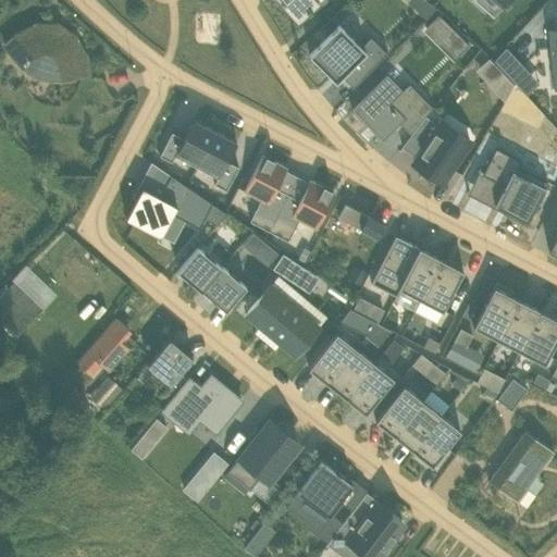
[(282,0),(284,2),(281,4),(297,23),(320,2),(317,0),(282,0)]
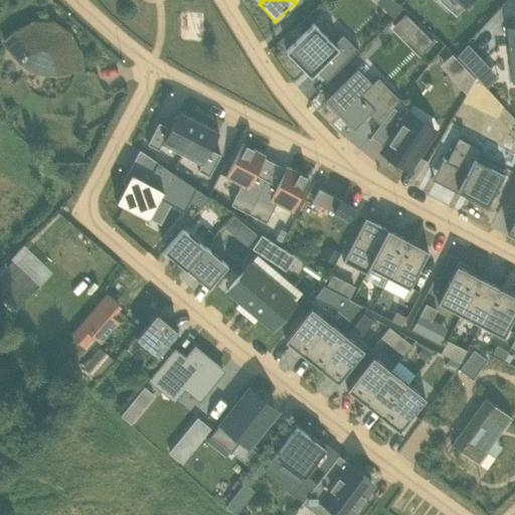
[(396,2),(388,11),(395,17),(403,8),(396,2)]
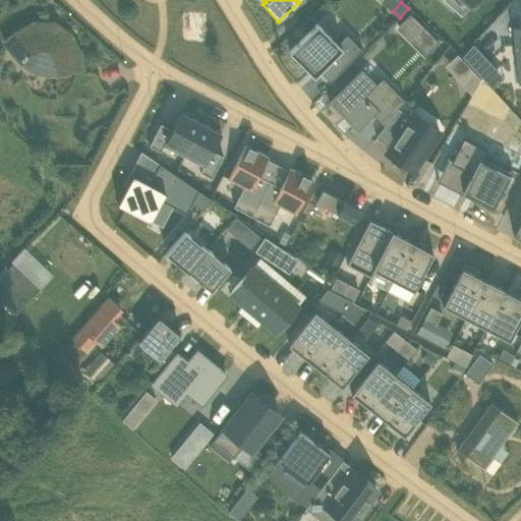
[(425,25),(411,12),(398,26),(411,40),(425,25)]
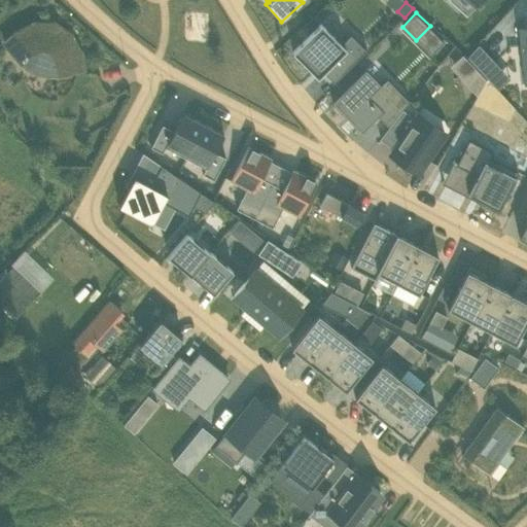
[(18,32),(5,43),(21,60),(25,64),(29,67),(34,70),(43,73),(48,73),(54,73),(59,73),(82,68),(79,51),(70,34),(59,27),(48,24),(34,23),(18,32)]
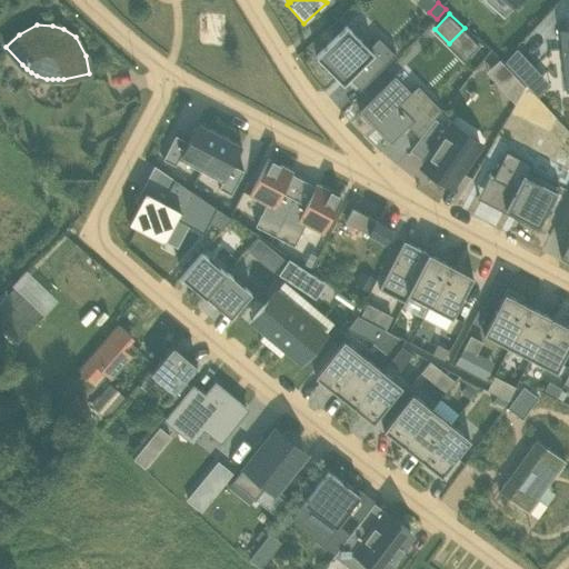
[(346,26),(316,56),(338,79),(342,82),(349,77),(360,89),(396,55),(379,37),(368,48),(346,26)]
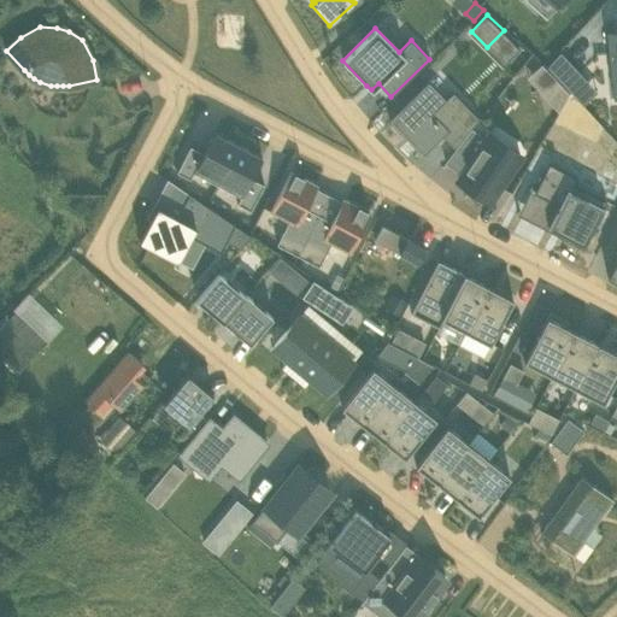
[(609,30),(606,30),(613,98),(615,98),(615,94),(616,93),(616,29),(609,31),(609,30)]
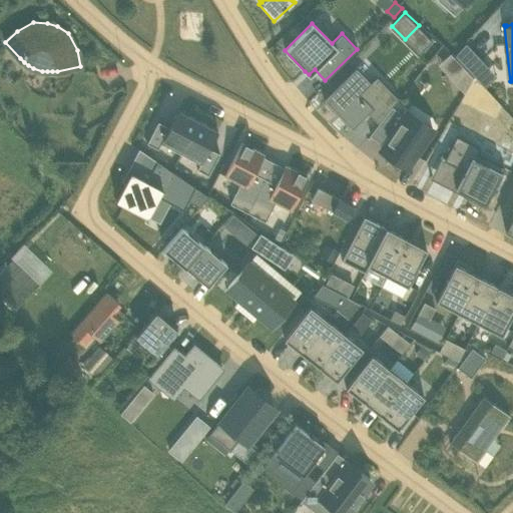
[(465,44),(454,55),(485,88),(497,77),(465,44)]
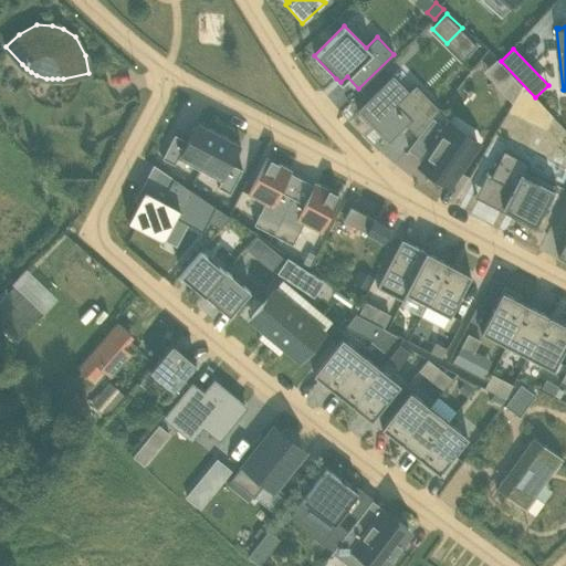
[(521,90),(510,77),(496,88),(512,105),(521,90)]
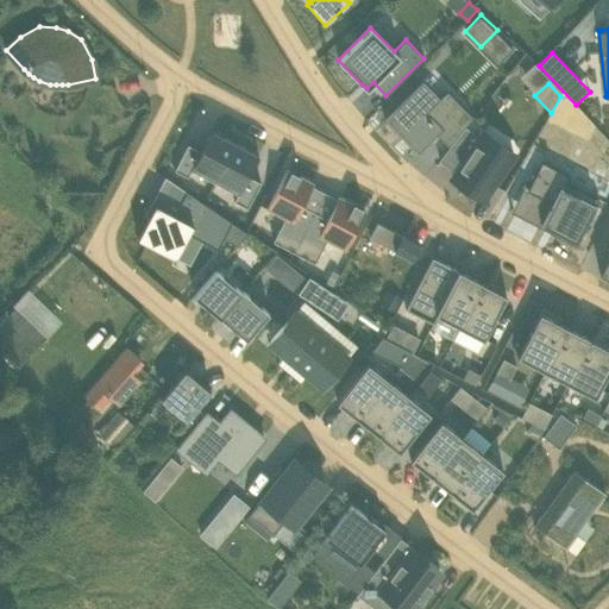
[(408,93),(383,118),(419,154),(443,129),(408,93)]
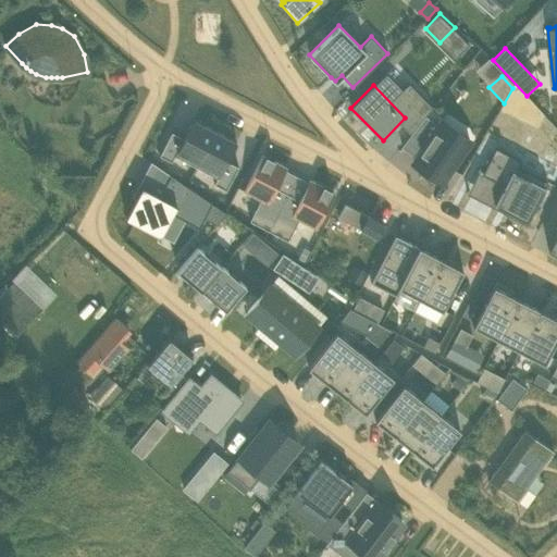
[(527,145),(541,116),(509,100),(495,128),(527,145)]
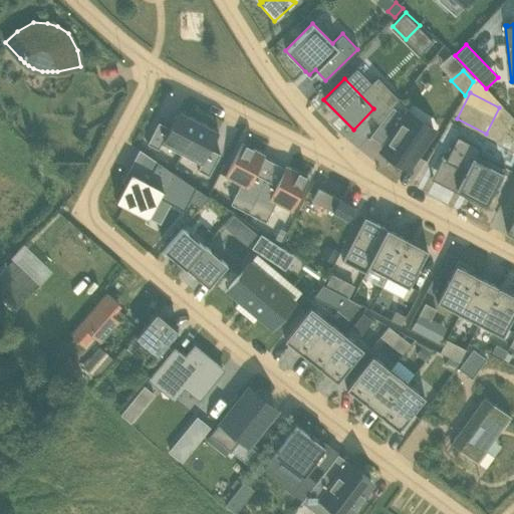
[(408,167),(433,130),(408,112),(406,116),(393,107),(371,135),(386,145),(381,150),(408,167)]
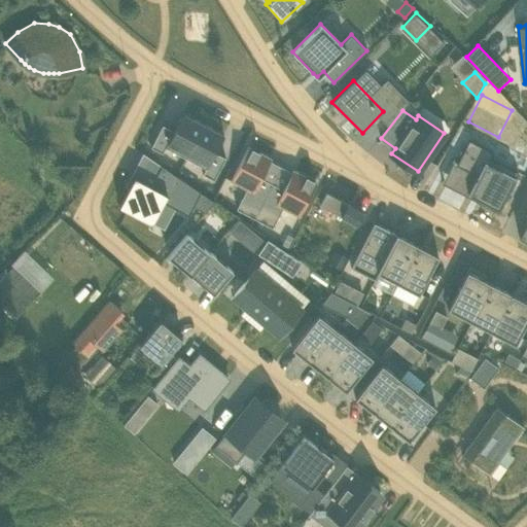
[(162,125),(151,146),(163,152),(165,147),(185,157),(203,124),(183,112),(173,131),(162,125)]
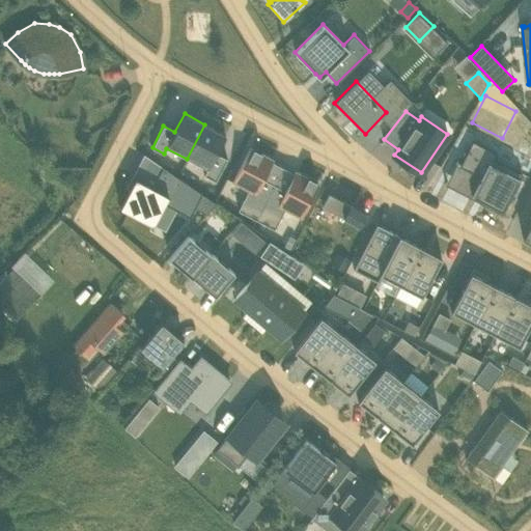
[(204,124),(187,159),(207,169),(204,174),(216,180),(227,159),(216,152),(225,135),(204,124)]
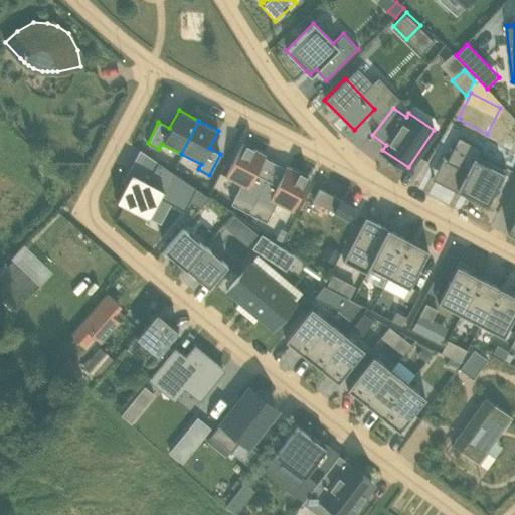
[(481,149),(459,137),(447,158),(446,161),(467,172),(457,189),(468,194),(469,195),(487,205),(506,169),(478,154),(481,149)]
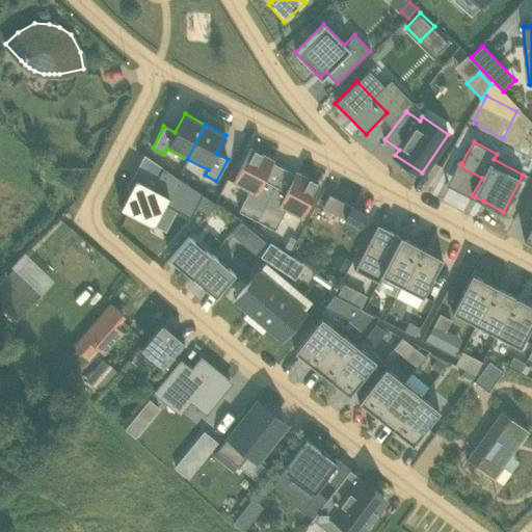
[(250,148),(233,182),(249,190),(239,210),(257,219),(274,185),(264,180),(273,160),(250,148)]
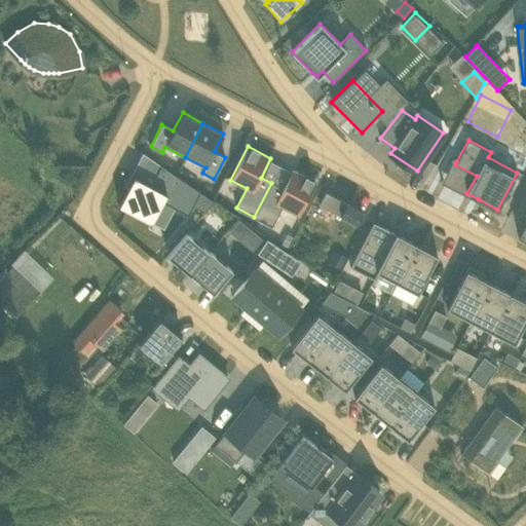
[(199,191),(160,164),(150,185),(134,177),(119,205),(151,223),(162,201),(188,214),(199,191)]
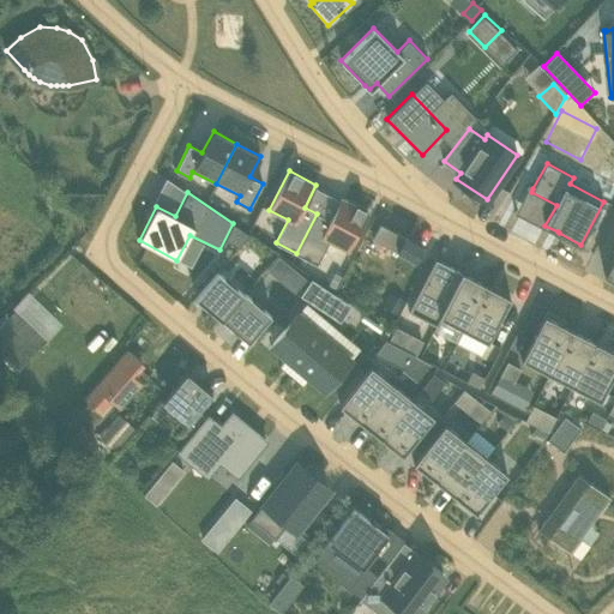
[(317,214),(296,253),(317,265),(330,241),(348,251),(368,212),(342,198),(330,221),(317,214)]
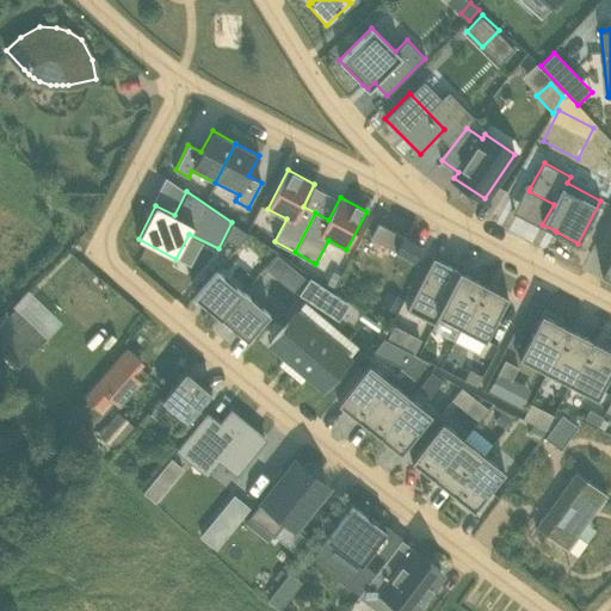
[(383,226),(375,240),(418,261),(425,247),(383,226)]
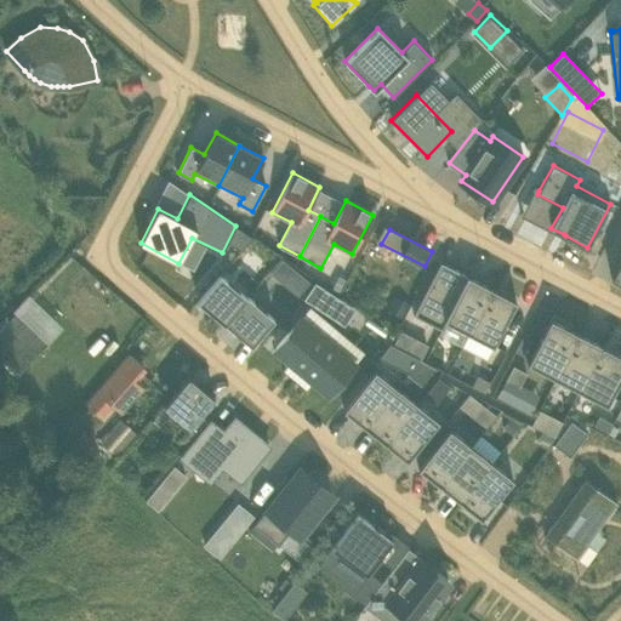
[(440,262),(414,314),(443,329),(446,322),(445,322),(468,277),(440,262)]
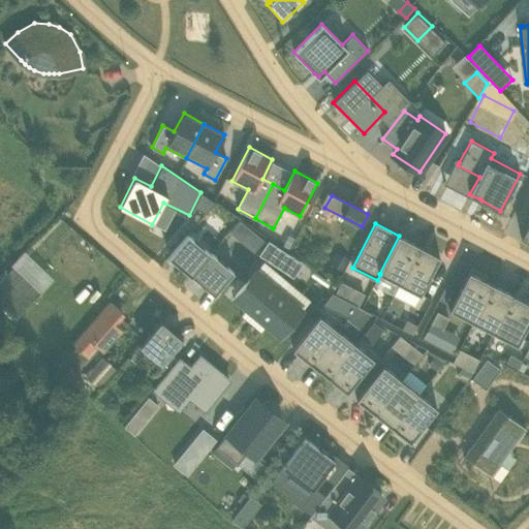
[(236,232),(242,238),(248,230),(242,225),(236,232)]
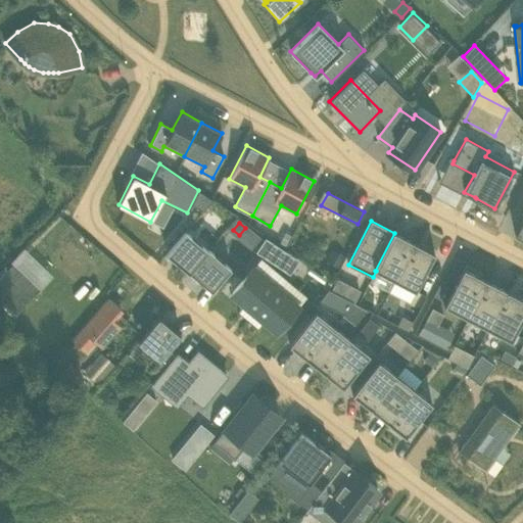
[(186,231),(167,253),(189,273),(190,272),(207,250),(186,231)]
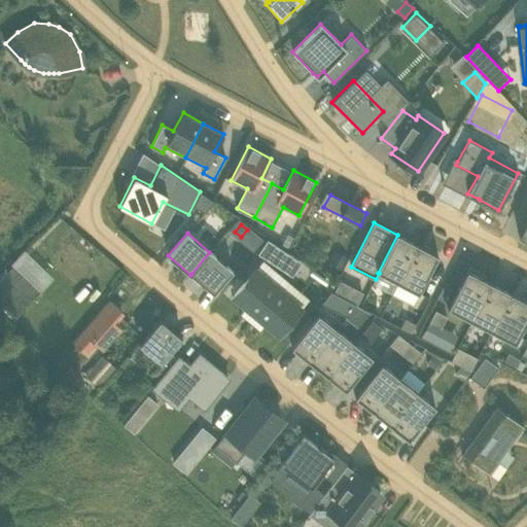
[(397,235),(378,273),(379,273),(397,283),(418,245),(397,235)]
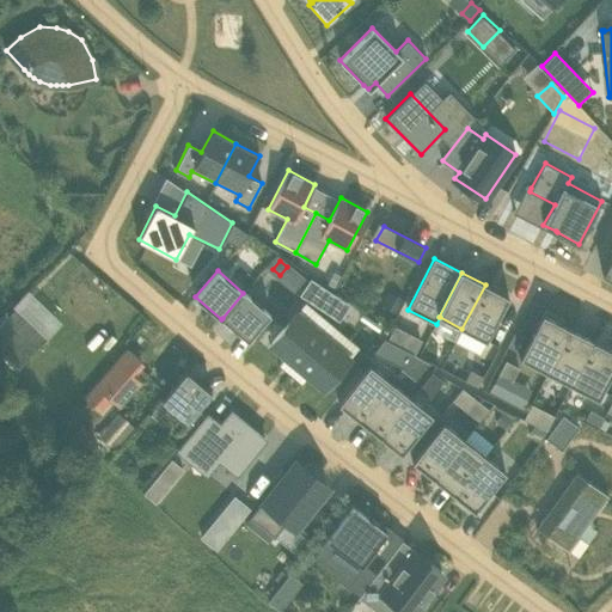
[(352,303),(312,276),(300,293),(340,319),(352,303)]
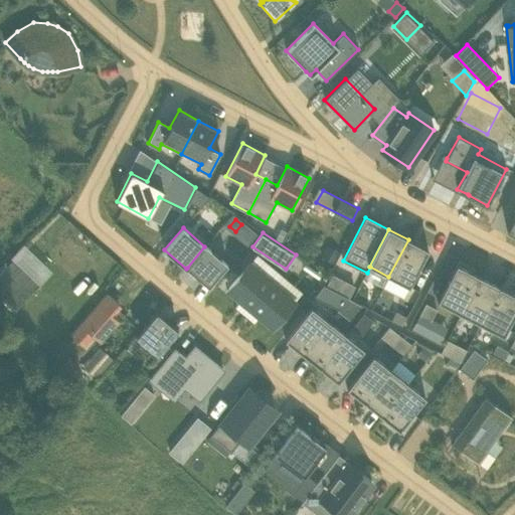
[(408,239),(388,277),(408,287),(428,249),(408,239)]
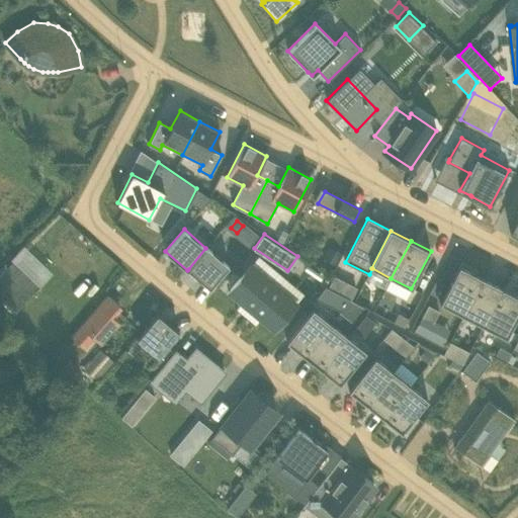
[(206,247),(205,248),(188,269),(209,287),(229,265),(206,247)]
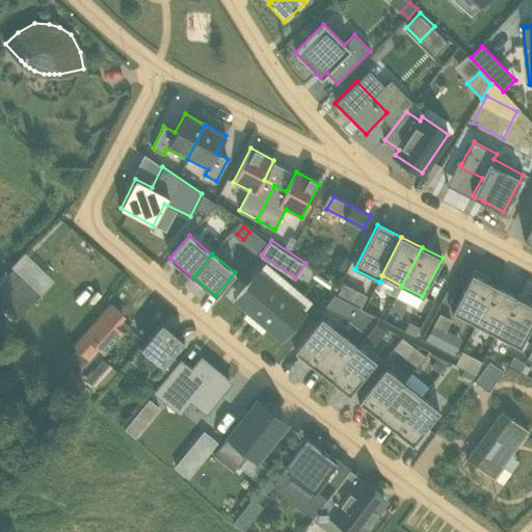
[(348,260),(339,255),(335,264),(344,269),(348,260)]
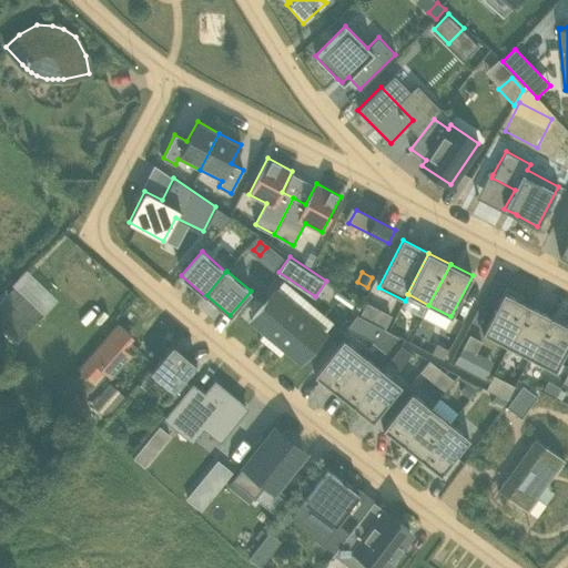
[(13,284),(0,296),(0,324),(17,342),(44,315),(13,284)]
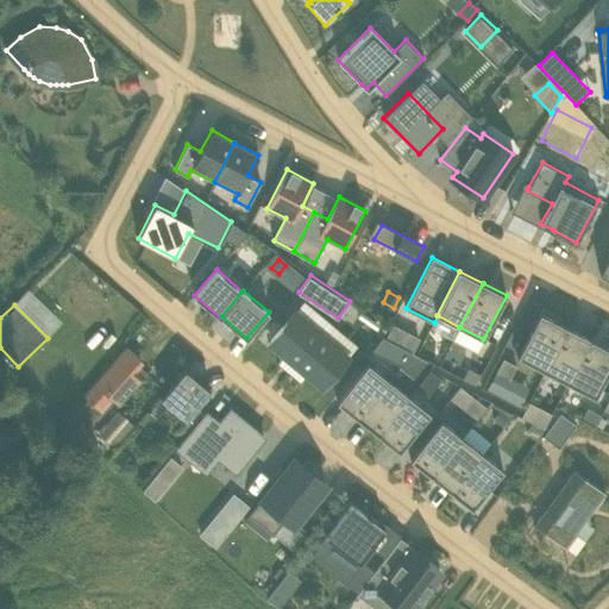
[(293,313),(270,340),(296,363),(320,336),(293,313)]
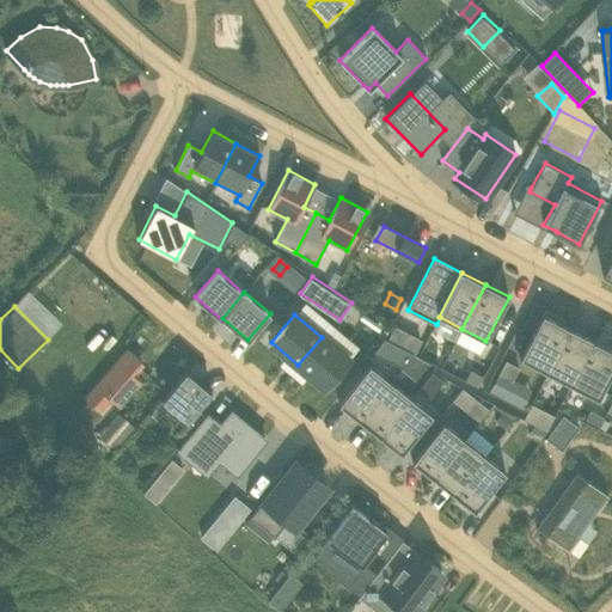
[(543,314),(520,359),(548,373),(570,329),(543,314)]
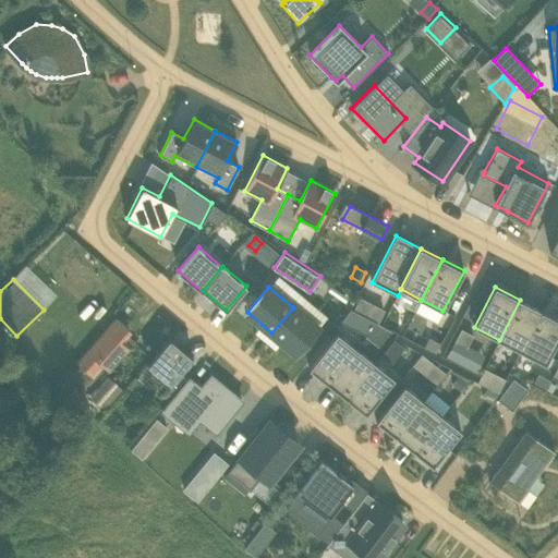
[(520,300),(499,340),(520,351),(541,311),(520,300)]
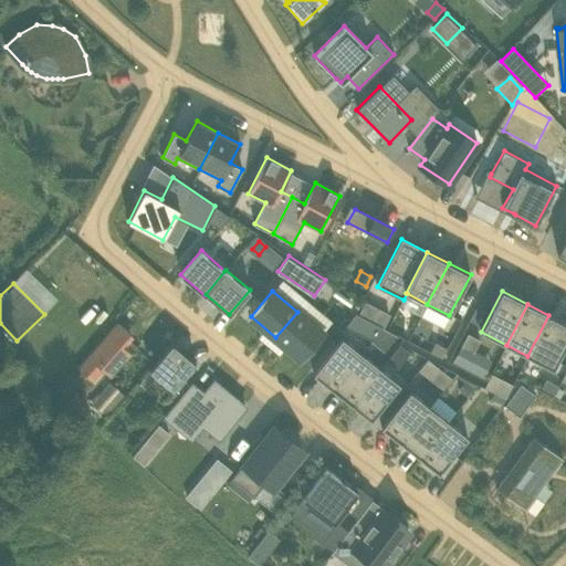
[(379,307),(371,322),(383,326),(385,327),(391,314),(379,307)]
